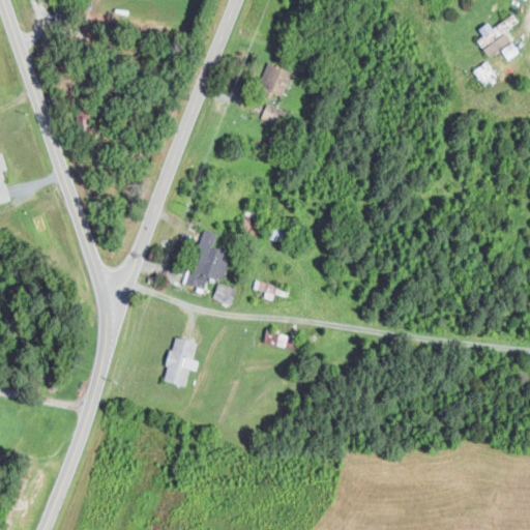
[(490,57),(511,40),(505,32),(519,22),(512,13),(493,28),(489,21),(479,28),(483,34),(477,39),(490,57)]
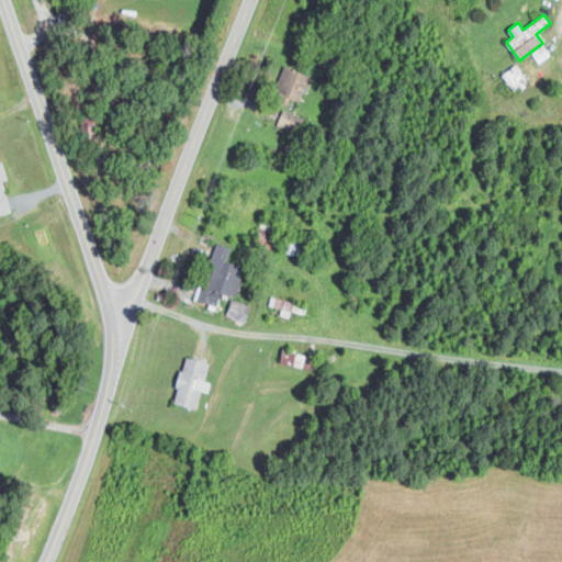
[(514,90),(528,79),(516,64),(502,75),(514,90)]
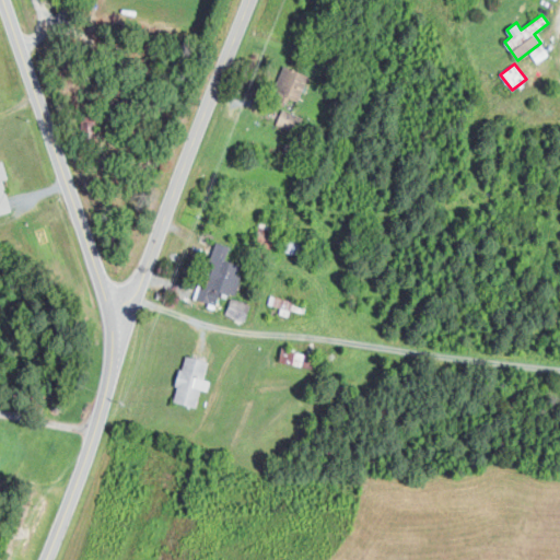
[(308,76),(282,66),(272,91),(299,101),(308,76)]
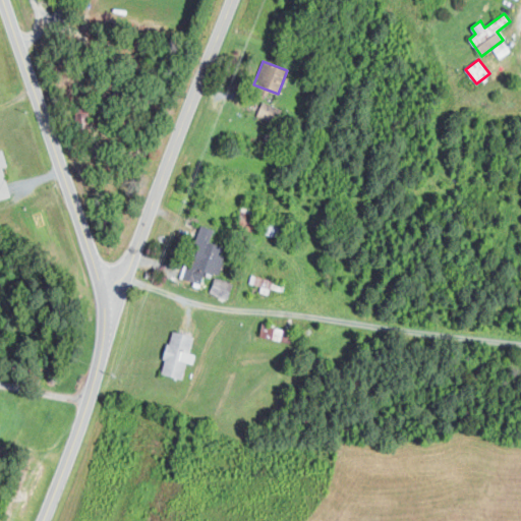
[(279,124),(284,110),(262,102),(256,116),(279,124)]
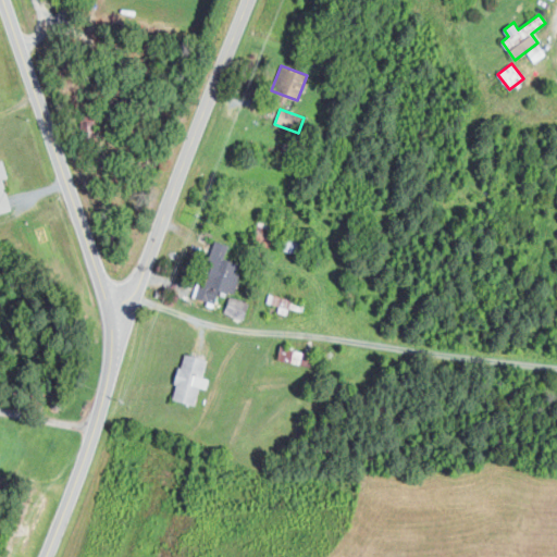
[(0,213),(11,210),(2,180),(8,177),(2,159),(0,159),(0,213)]
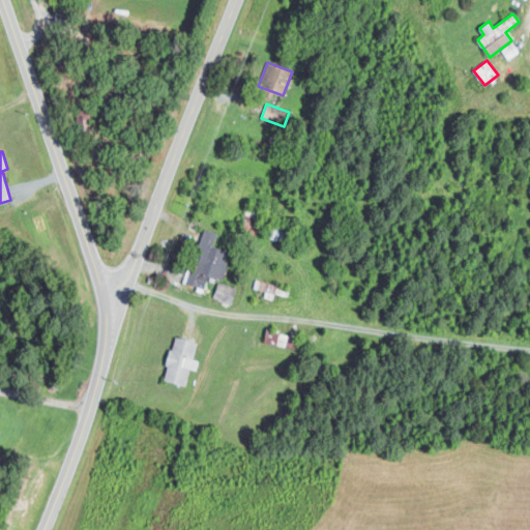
[(204,289),(208,275),(222,280),(230,254),(218,249),(223,235),(204,230),(192,269),(188,268),(183,283),(204,289)]
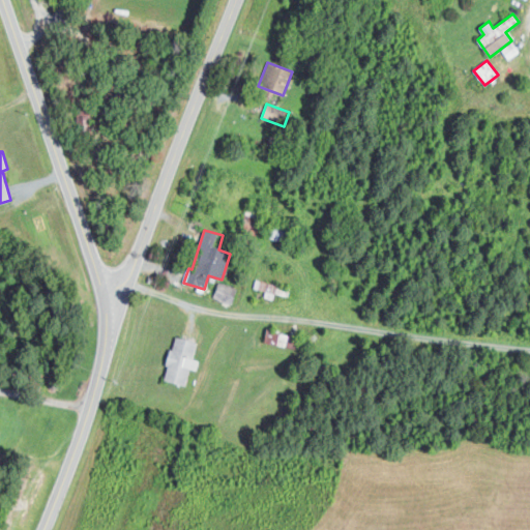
[(237,289),(218,282),(213,297),(232,304),(237,289)]
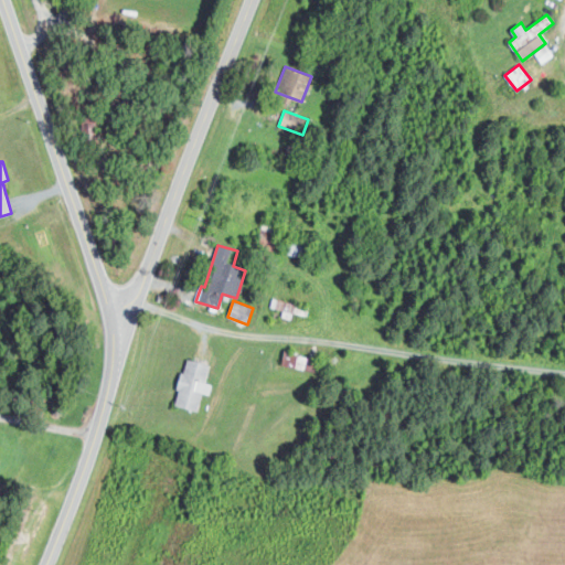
[(304,370),(307,356),(285,351),(281,364),(304,370)]
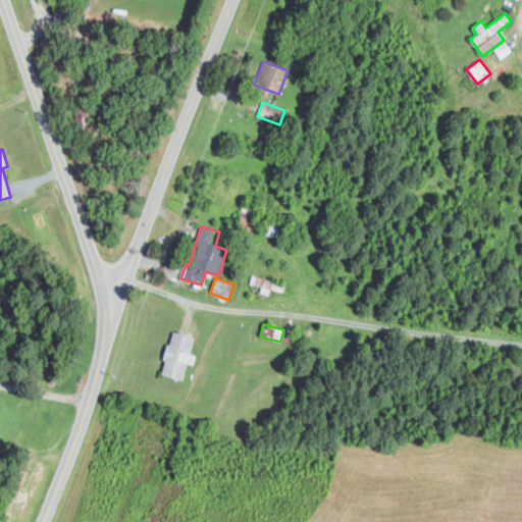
[(195,337),(171,331),(161,374),(183,380),(188,363),(194,365),(196,355),(191,354),(195,337)]
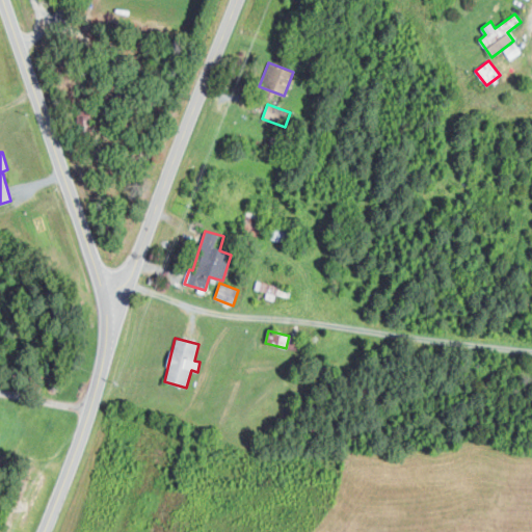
All buildings are outlined.
